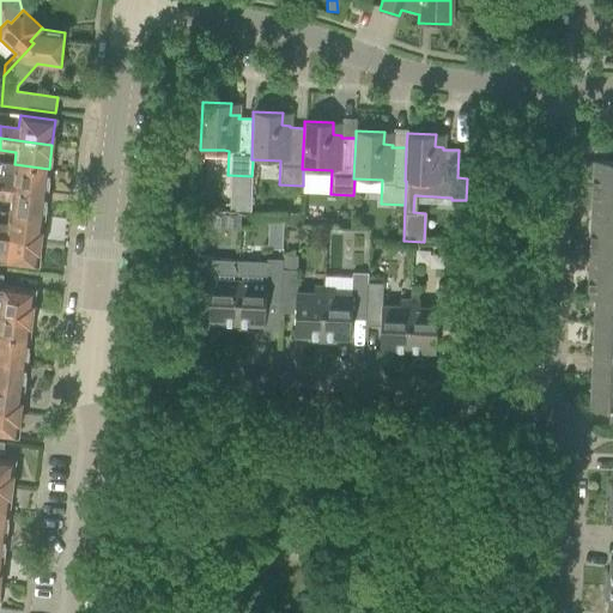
[(612,146),(612,147),(612,162),(593,161),(592,188),(612,188),(612,146)]
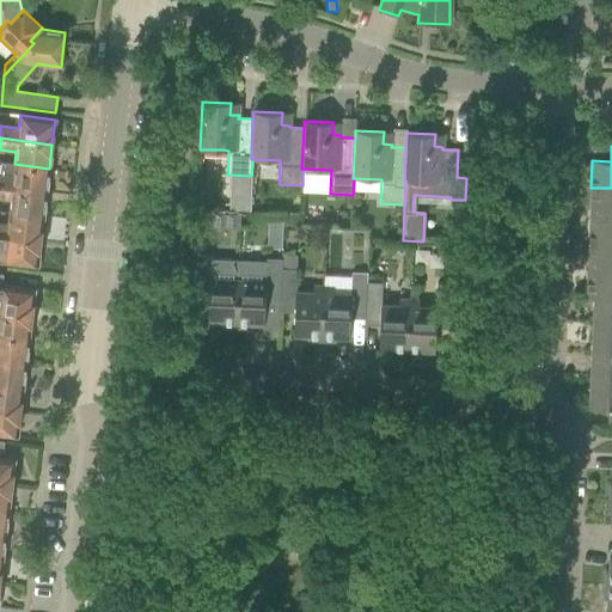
[(0,163),(0,187),(46,193),(49,169),(14,164),(0,163)]
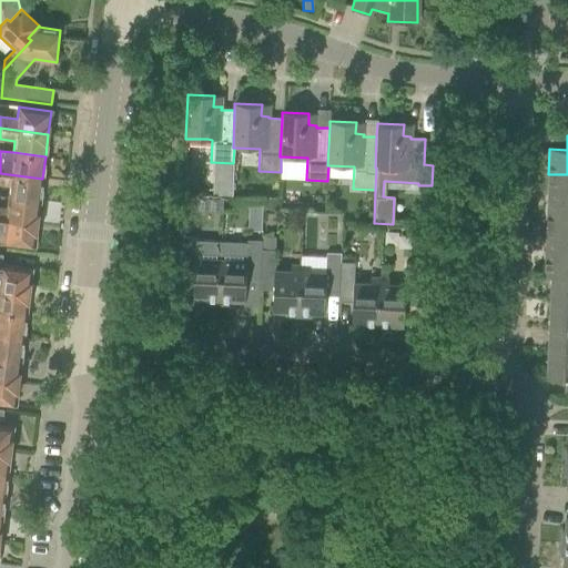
[(229,164),(216,163),(215,179),(229,179),(229,164)]
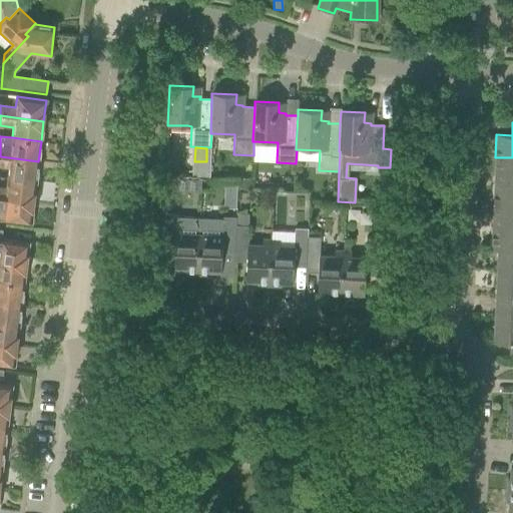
[(38,161),(0,156),(0,166),(8,167),(7,178),(36,181),(38,161)]
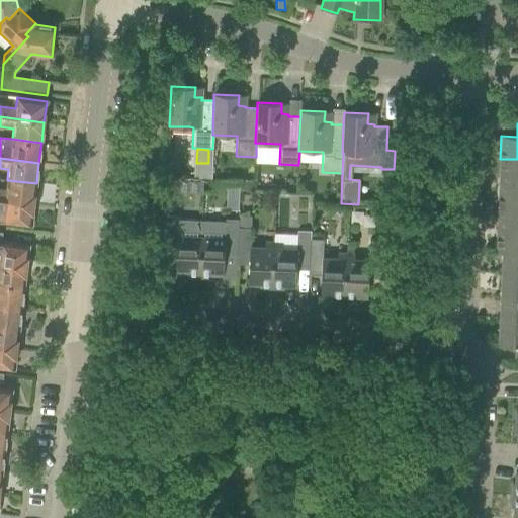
[(517,159),(500,159),(499,182),(517,182),(517,159)]
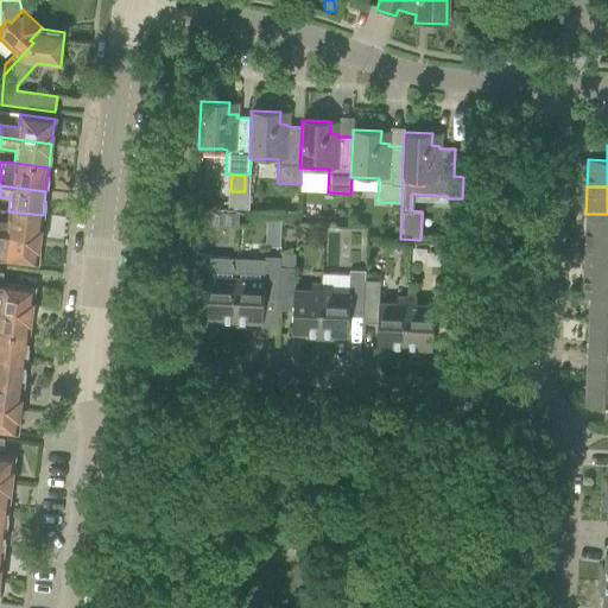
[(0,222),(0,234),(39,240),(43,215),(8,211),(7,223),(0,222)]
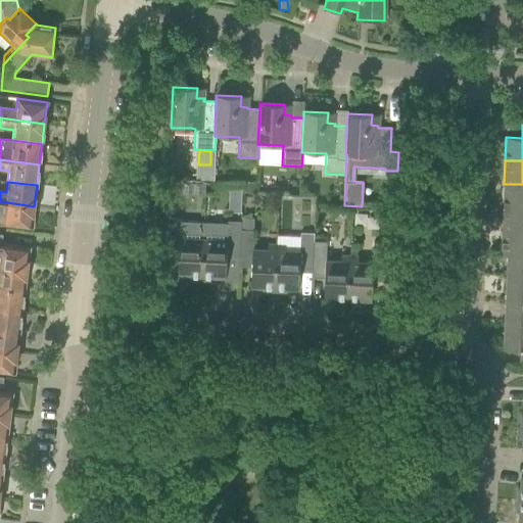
[(169,182),(168,194),(180,194),(181,182),(169,182)]
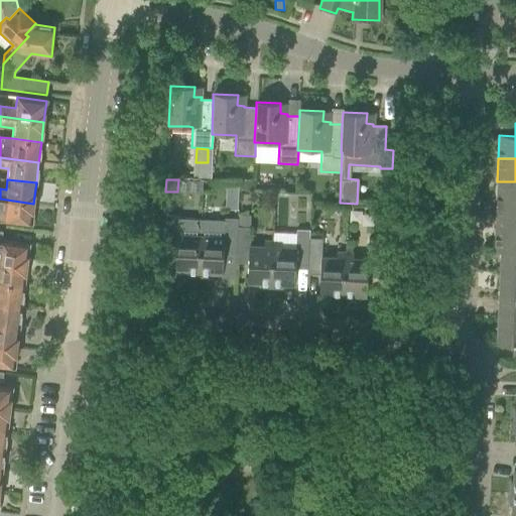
[(240,179),(240,189),(253,190),(253,180),(240,179)]
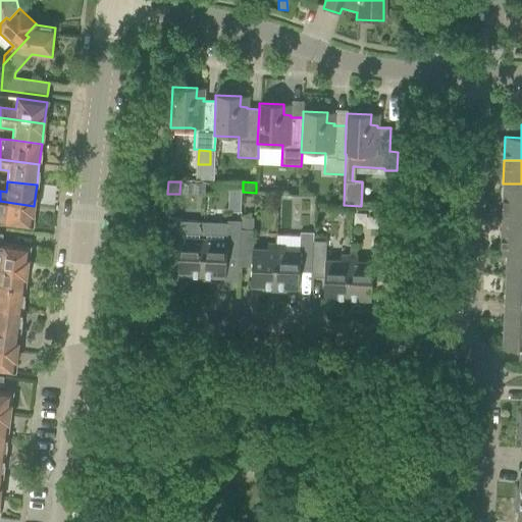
[(229,184),(229,192),(241,193),(242,185),(229,184)]
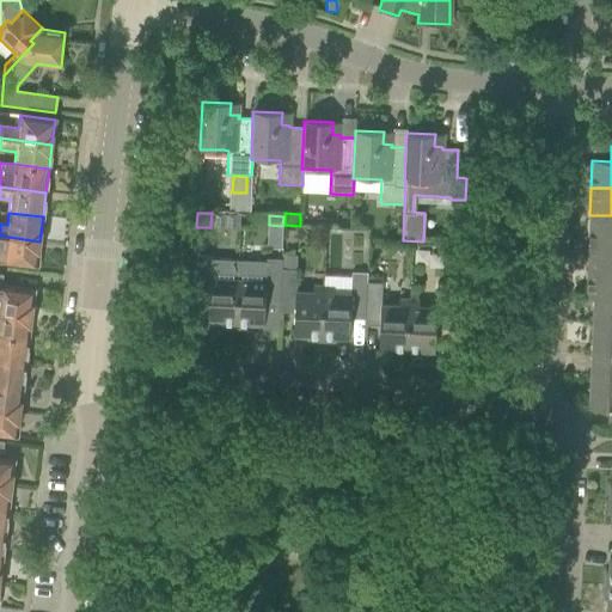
[(611,215),(589,215),(588,243),(611,243),(611,215)]
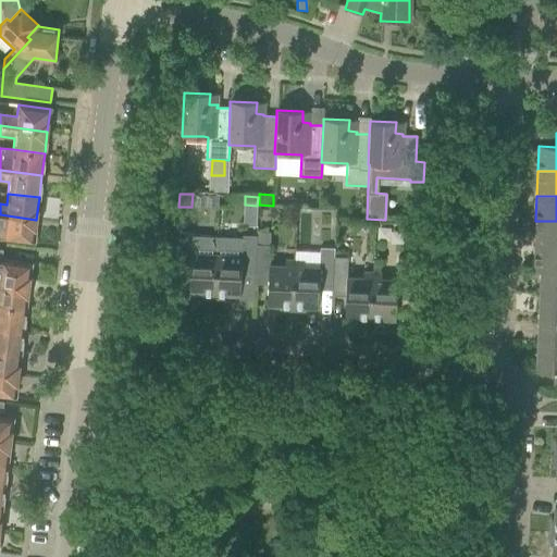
[(0,237),(34,242),(36,220),(0,214),(0,237)]
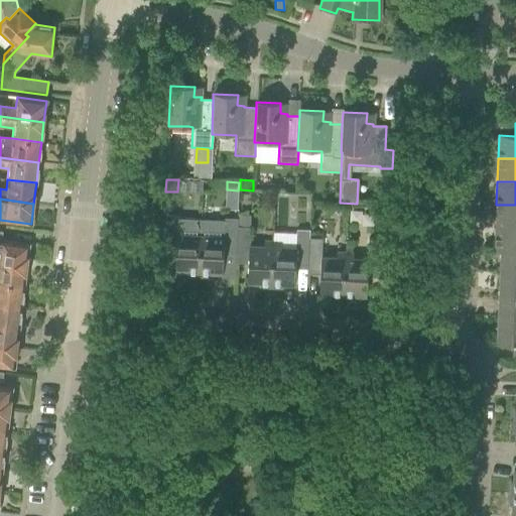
[(515,205),(496,205),(495,228),(515,228),(515,205)]
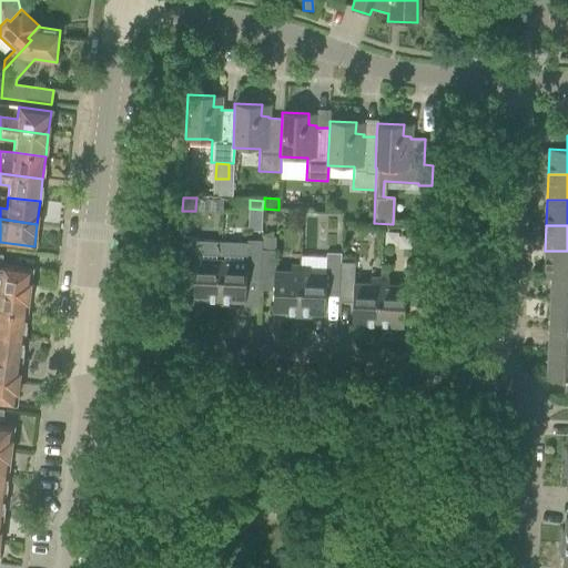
[(417,229),(416,237),(422,243),(429,243),(430,230),(417,229)]
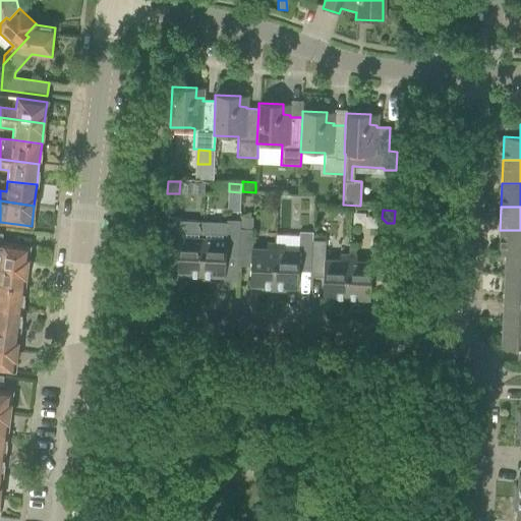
[(179,219),(166,218),(164,254),(177,255),(176,275),(188,276),(187,279),(199,280),(203,222),(179,221),(179,219)]
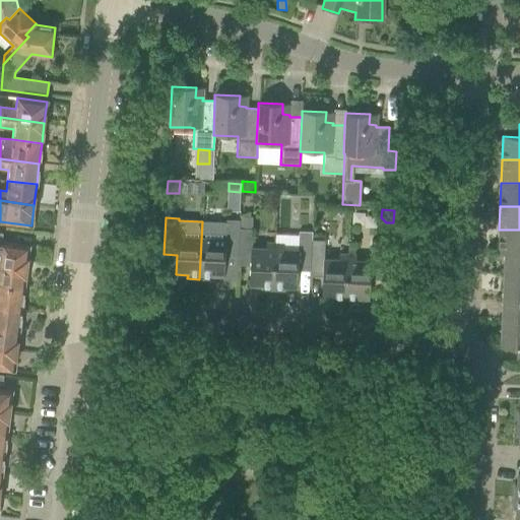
[(241,218),(240,229),(251,229),(252,218),(241,218)]
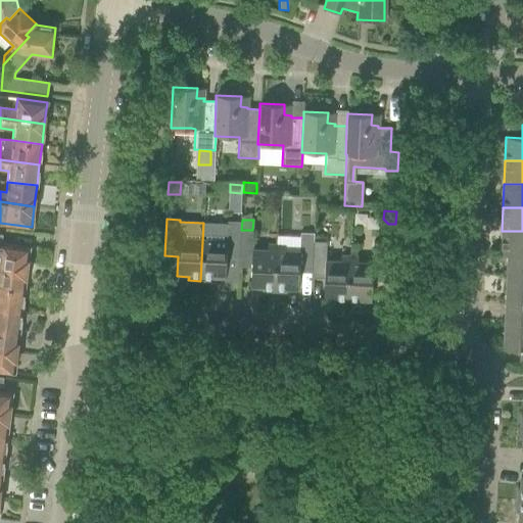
[(203,223),(200,281),(212,281),(212,278),(225,279),(226,257),(238,258),(240,230),(240,222),(227,222),(227,224),(203,223)]
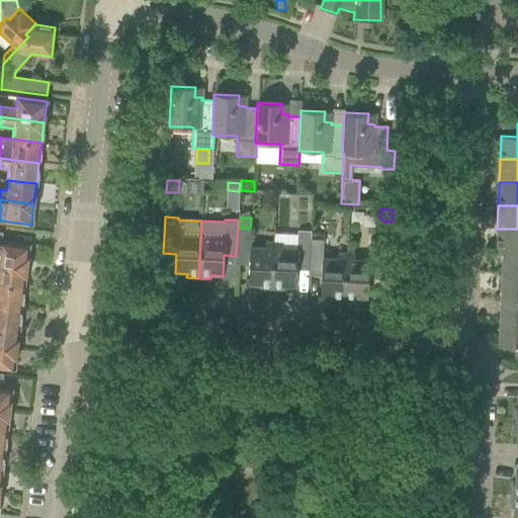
[(238,228),(236,256),(236,264),(249,265),(248,285),(259,285),(259,288),(271,289),(273,242),(265,242),(264,248),(250,247),(251,229),(238,228)]
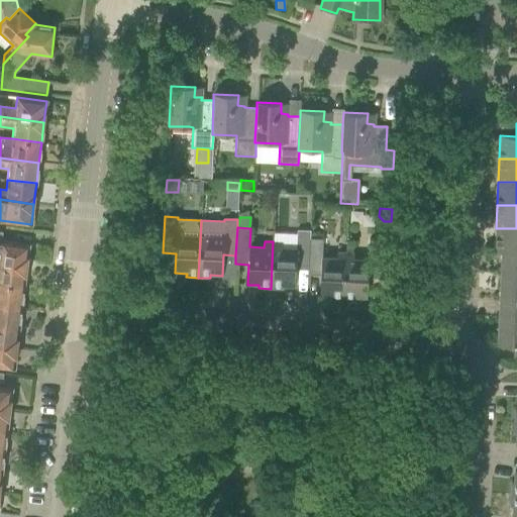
[(516,228),(496,228),(495,251),(516,251),(516,228)]
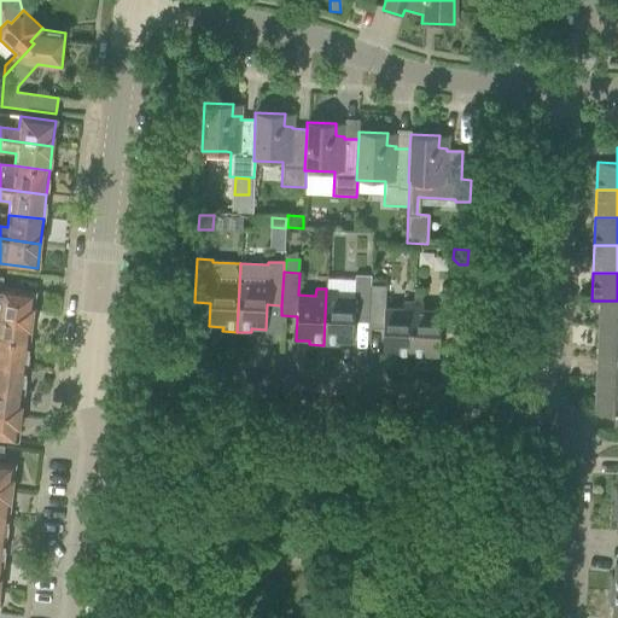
[(326,289),(324,345),(338,345),(338,342),(351,343),(353,319),(368,319),(369,285),(371,275),(355,275),(354,297),(336,296),(336,290),(326,289)]
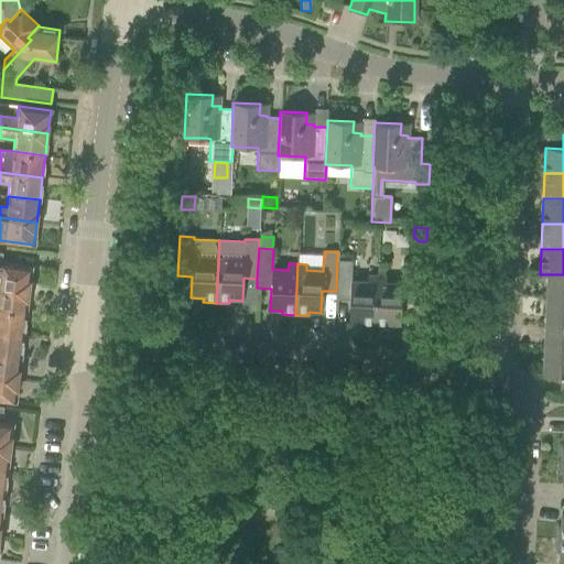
[(32,267),(0,262),(0,259),(1,253),(0,253),(0,286),(29,290),(32,267)]
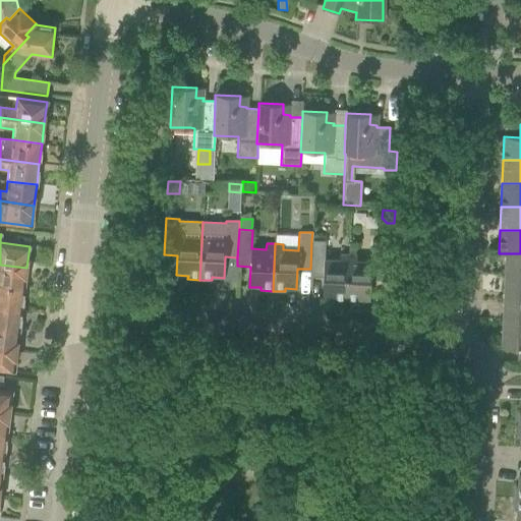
[(311,240),(310,269),(309,277),(323,278),(322,298),(334,298),(334,302),(346,302),(348,255),(339,254),(339,261),(324,259),(325,241),(311,240)]
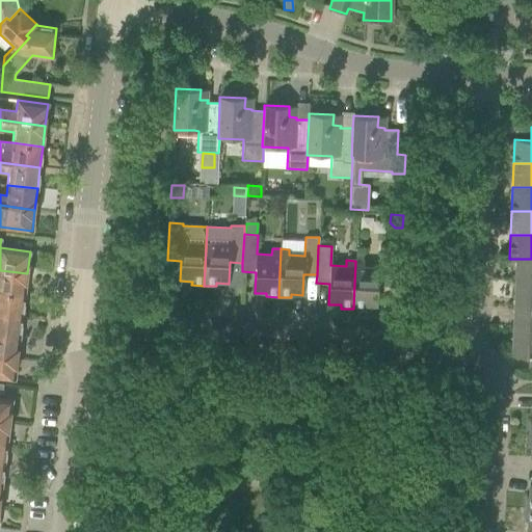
[(355,261),(353,309),(365,310),(366,306),(377,307),(378,286),(391,287),(398,287),(400,247),(379,246),(378,267),(364,267),(364,261),(355,261)]
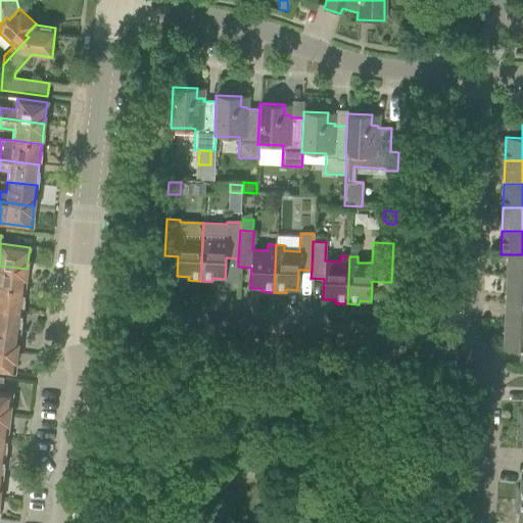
[(522,254),(501,254),(501,255),(507,255),(506,278),(522,278),(522,254)]
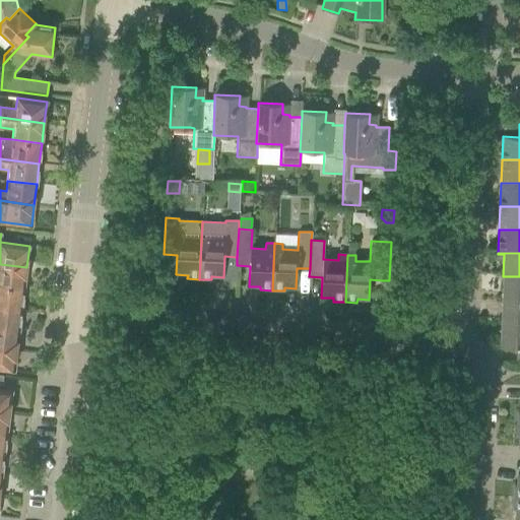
[(26,267),(0,264),(0,284),(24,288),(26,267)]
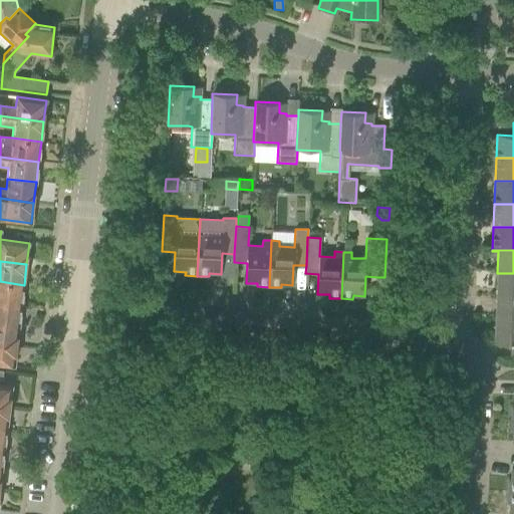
[(513,273),(497,273),(496,296),(513,296),(513,273)]
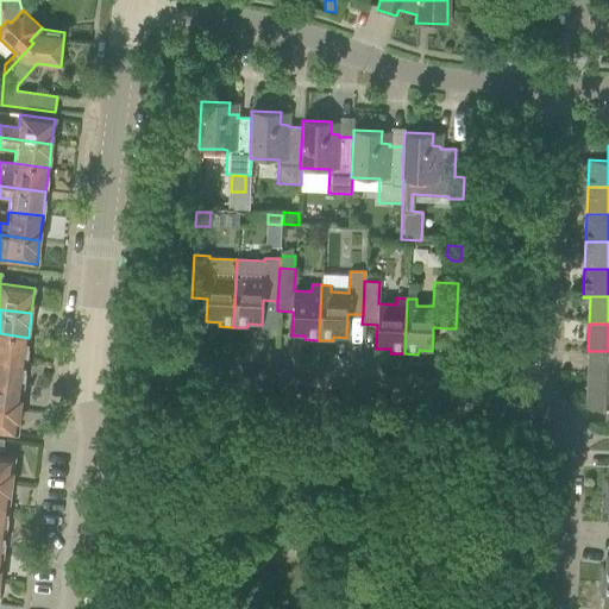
[(0,358),(25,362),(29,338),(0,333),(0,358)]
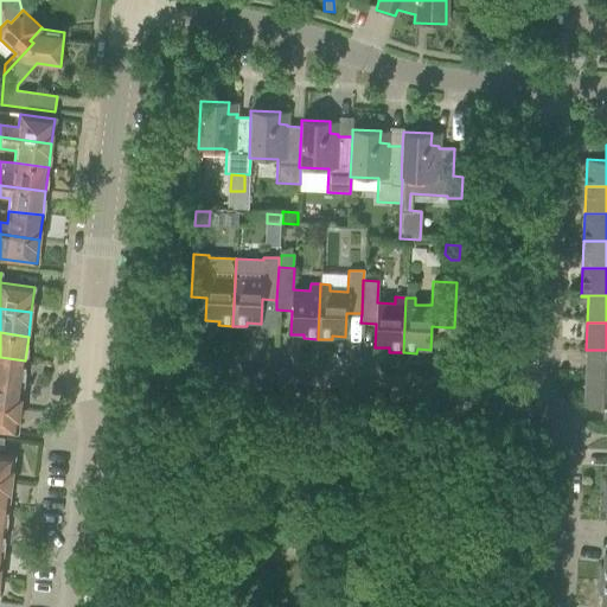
[(606,350),(586,350),(585,377),(606,377),(606,350)]
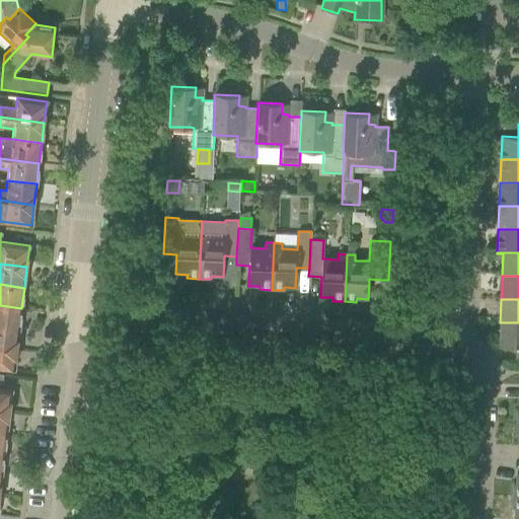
[(0,325),(19,328),(21,308),(0,305),(0,325)]
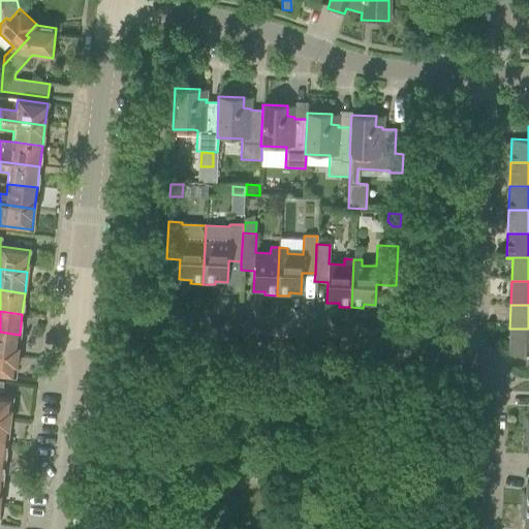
[(528,329),(509,329),(508,352),(525,352),(525,365),(528,365),(528,329)]
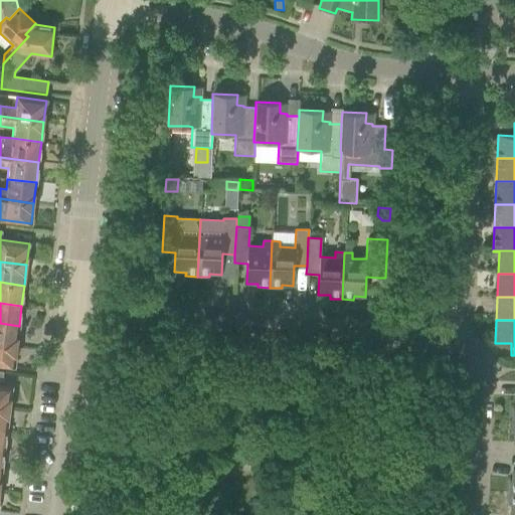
[(0,344),(16,346),(19,326),(0,323),(0,344)]
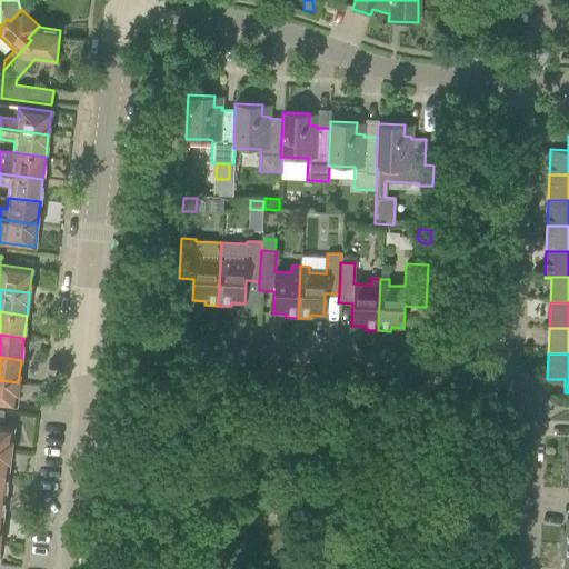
[(0,403),(16,406),(18,382),(0,380),(0,403)]
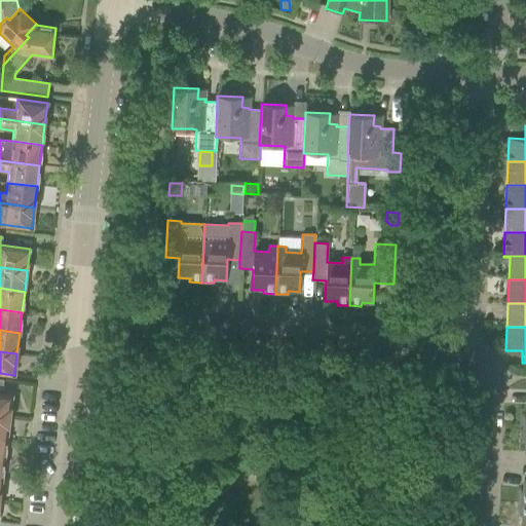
[(0,415),(9,416),(11,396),(0,393),(0,415)]
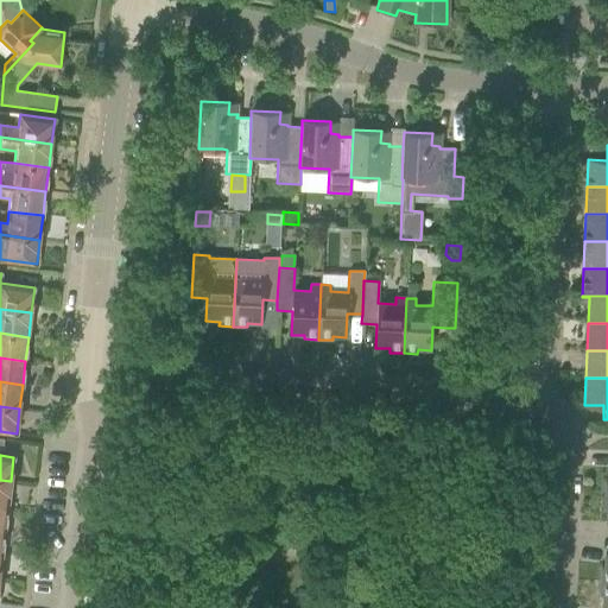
[(11,481),(0,480),(0,505),(8,506),(11,481)]
